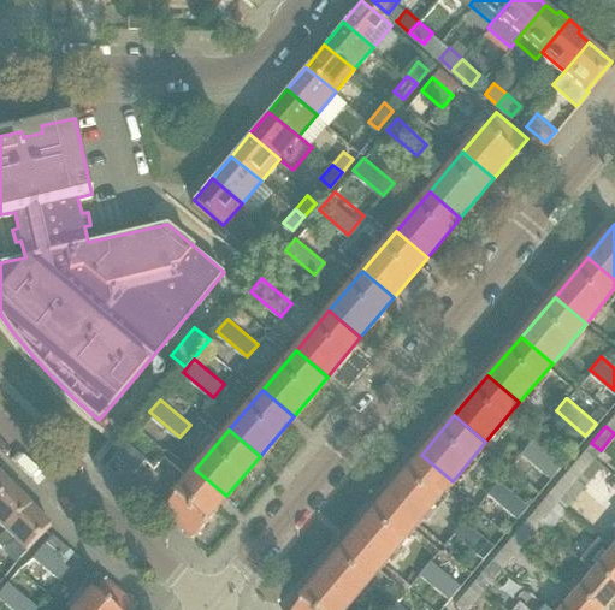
[(521,450),(551,474),(562,461),(532,437),(521,450)]
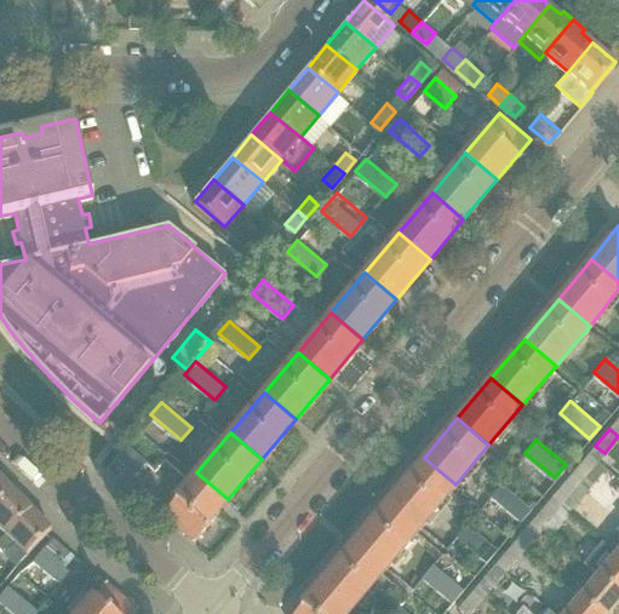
[(126,442),(116,455),(136,472),(147,459),(126,442)]
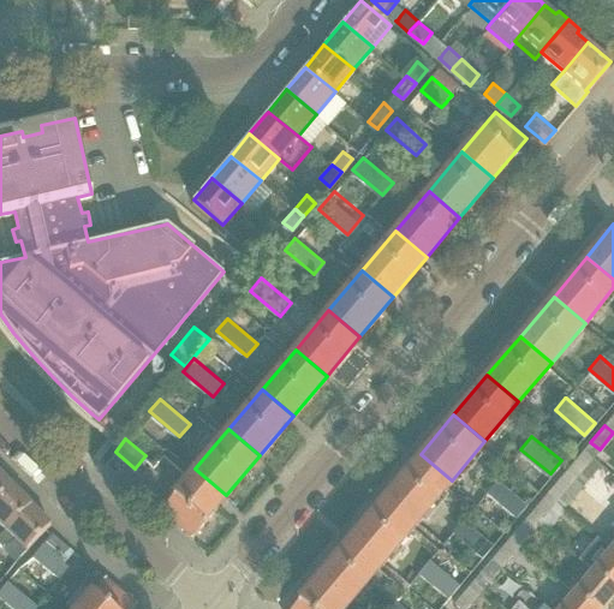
[(585,447),(567,469),(577,477),(595,454),(594,454),(585,447)]
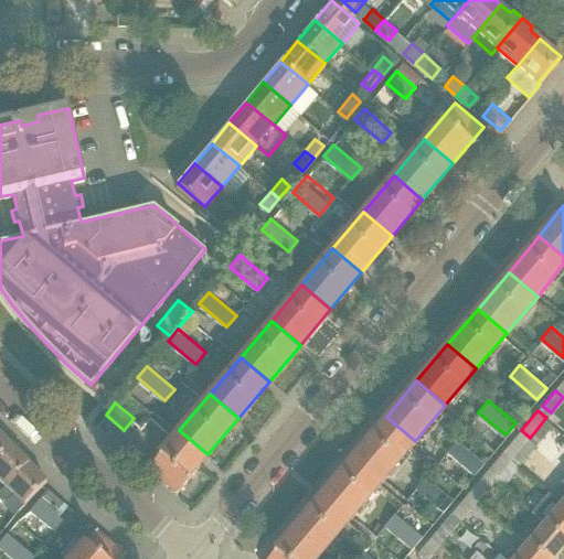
[(386,417),(355,453),(384,477),(415,441),(386,417)]
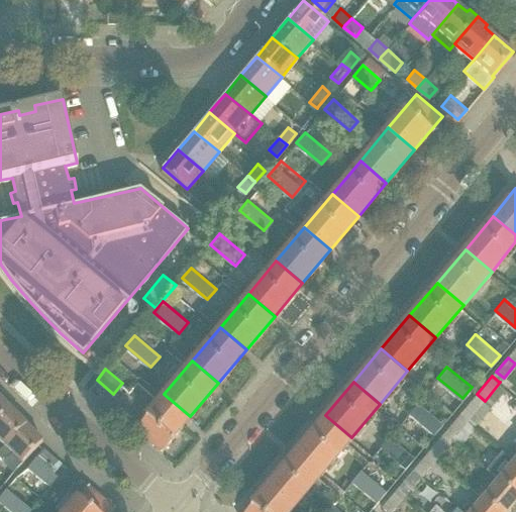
[(190,416),(164,394),(135,427),(162,449),(190,416)]
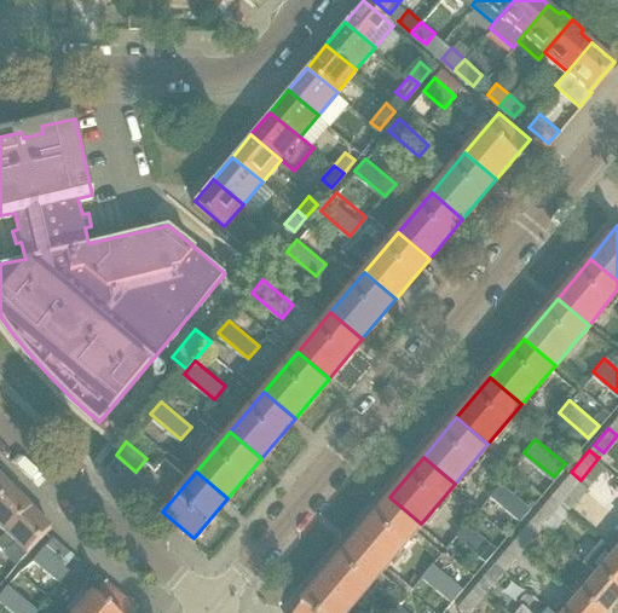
[(571,472),(553,493),(561,502),(581,480),(571,472)]
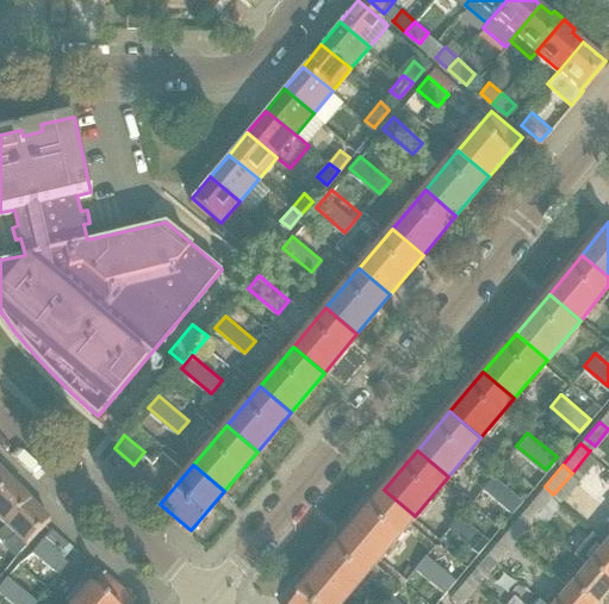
[(0,489),(11,478),(0,467),(0,489)]
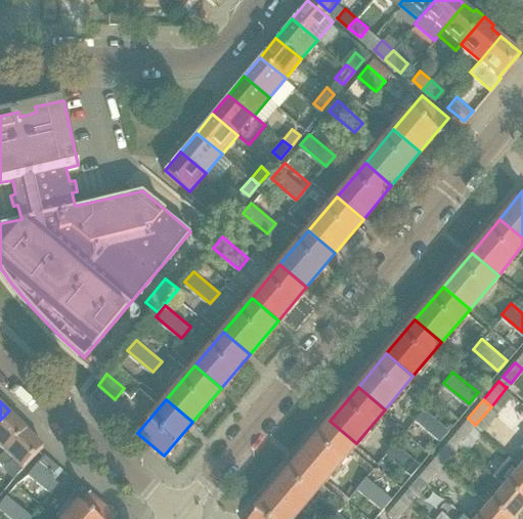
[(415,419),(439,439),(448,428),(424,407),(415,419)]
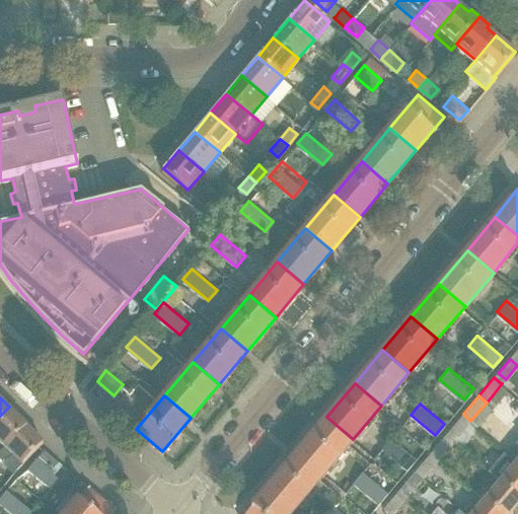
[(0,439),(5,444),(26,423),(9,407),(0,416),(0,439)]
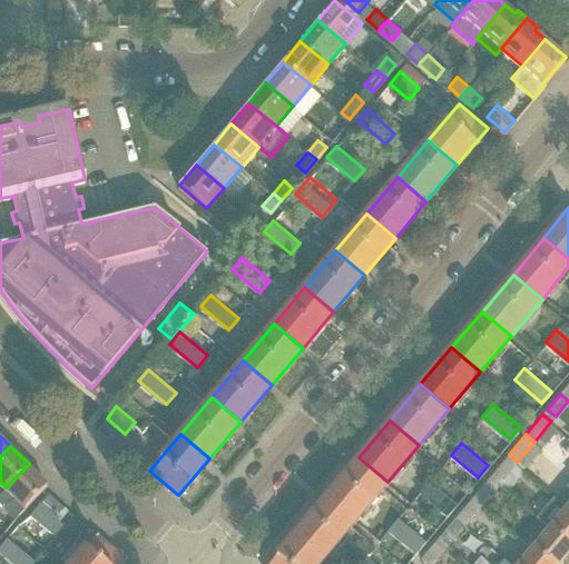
[(509,454),(491,474),(493,476),(500,482),(517,462),(509,454)]
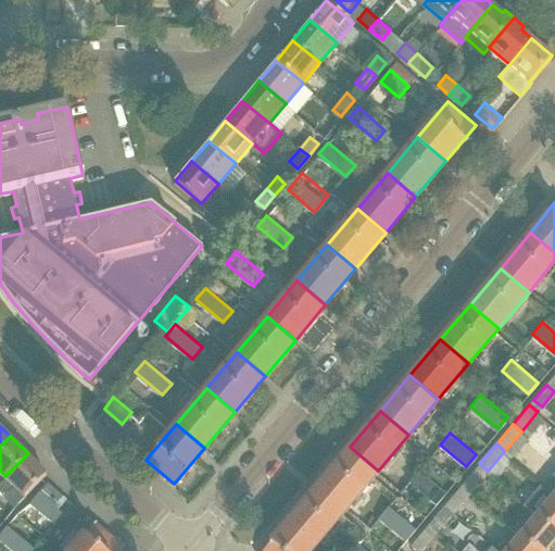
[(350,447),(319,483),(348,506),(378,471),(350,447)]
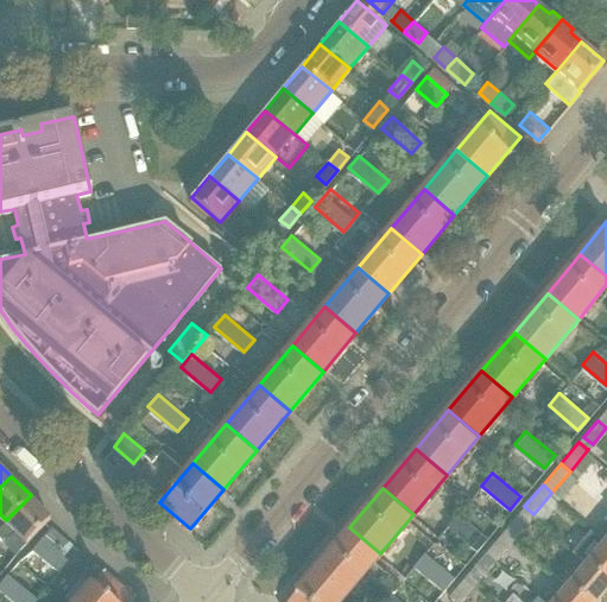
[(31,495),(6,520),(0,526),(0,534),(5,540),(16,530),(26,540),(51,517),(31,495)]
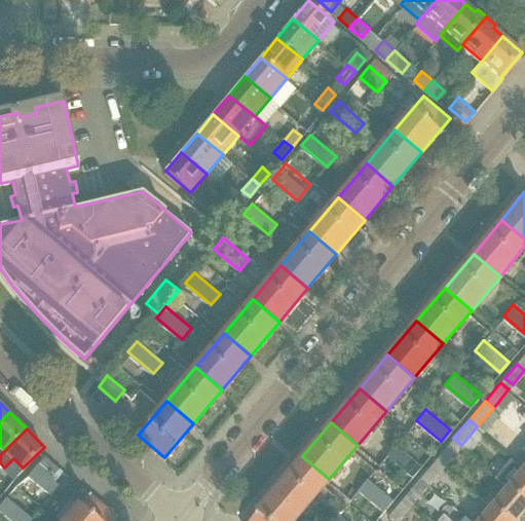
[(453,438),(441,452),(449,459),(461,445),(455,440),(453,438)]
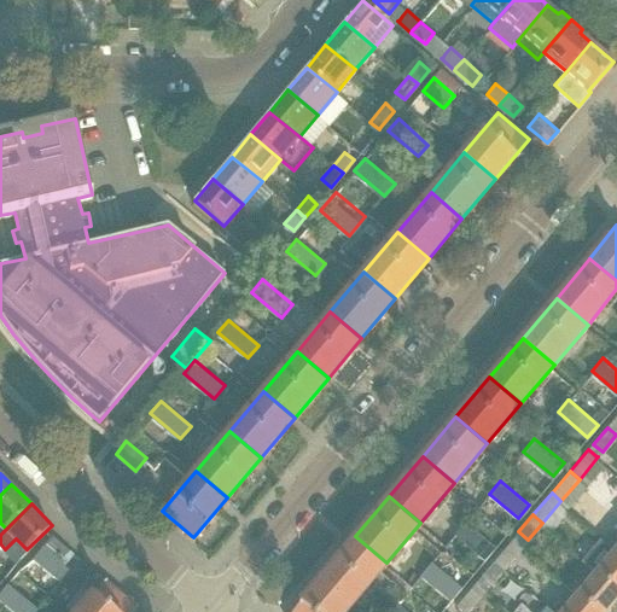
[(466,520),(455,532),(485,558),(487,555),(495,546),(494,545),(466,522),(466,520)]
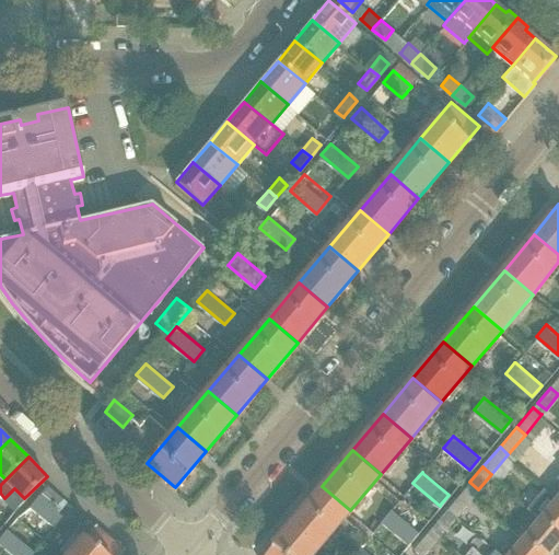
[(558,477),(549,489),(558,497),(558,477)]
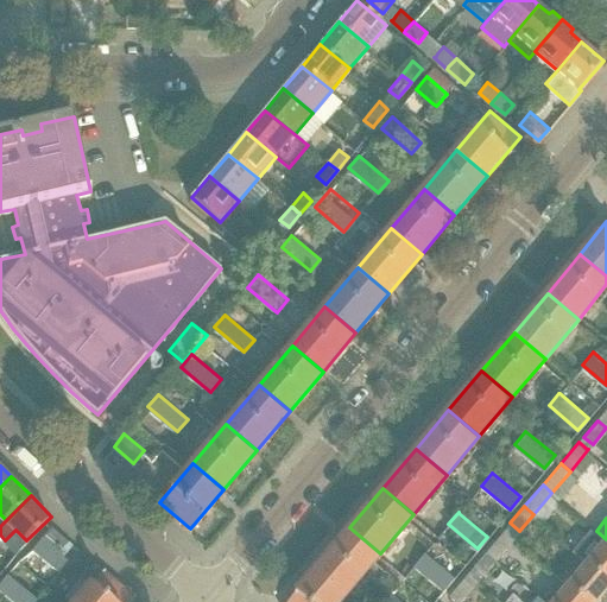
[(349,527),(316,566),(348,593),(380,553),(349,527)]
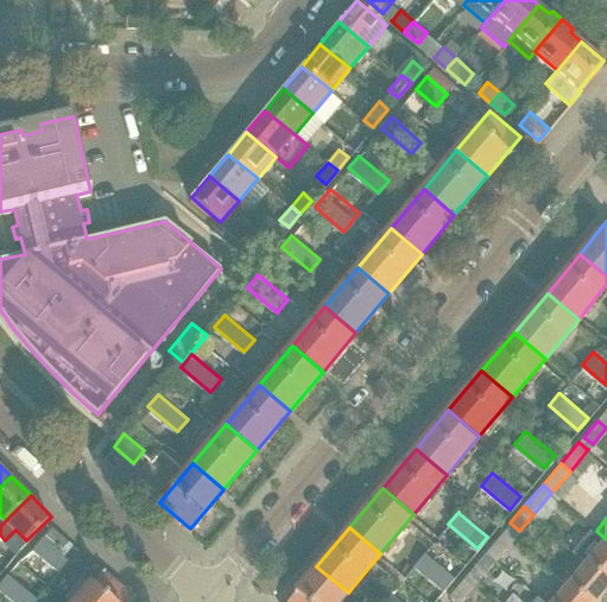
[(590,528),(571,550),(587,562),(588,561),(606,576),(606,539),(605,542),(590,528)]
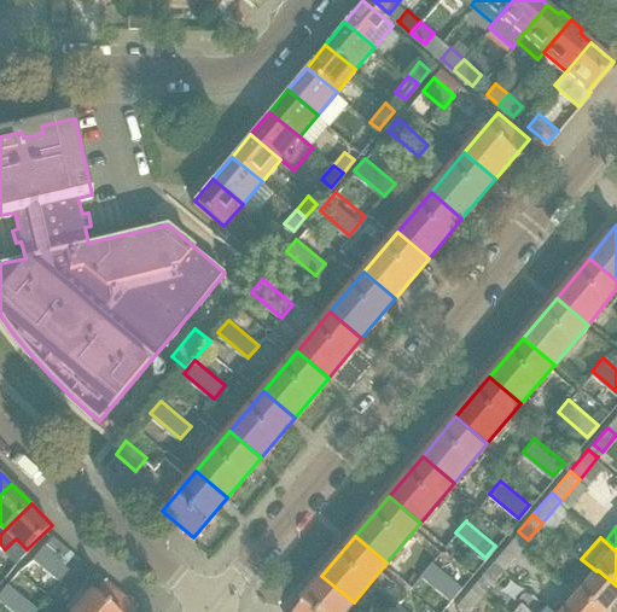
[(510,541),(495,558),(505,566),(519,549),(510,541)]
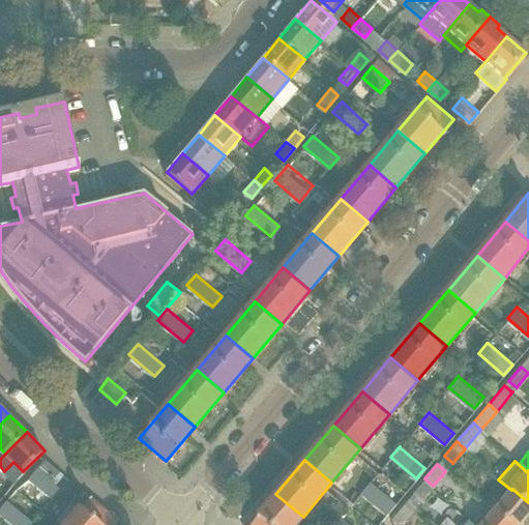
[(28,477),(46,492),(55,482),(37,467),(28,477)]
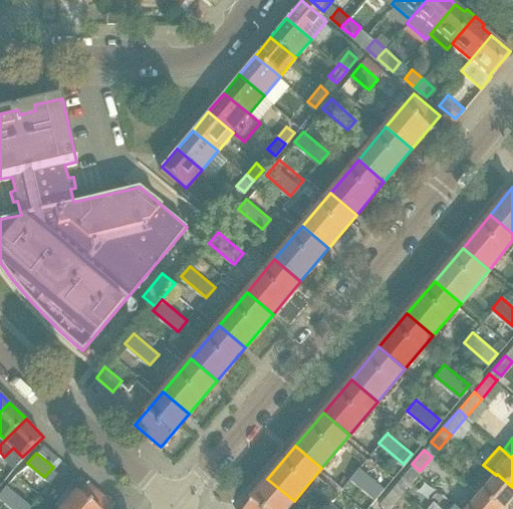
[(412,464),(401,478),(408,485),(420,471),(412,464)]
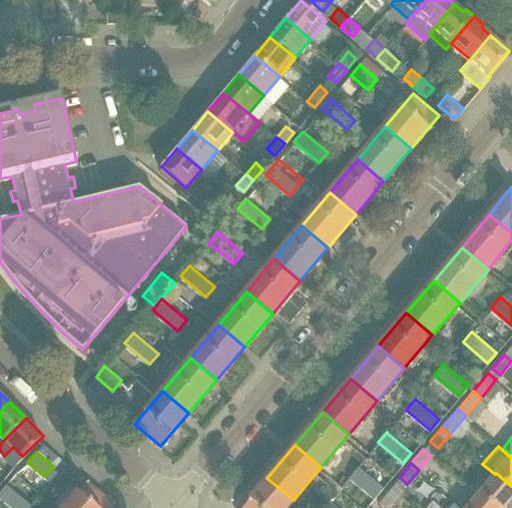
[(359,466),(350,476),(351,477),(374,497),(383,486),(382,486),(359,466)]
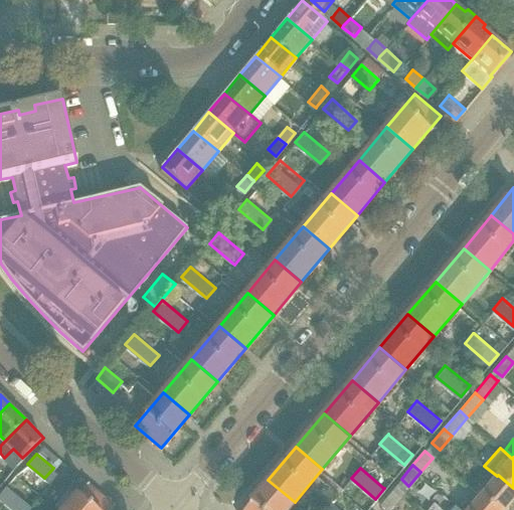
[(77,495),(63,509),(109,509),(115,504),(88,482),(80,476),(79,475),(68,488),(69,489),(71,490),(77,495)]
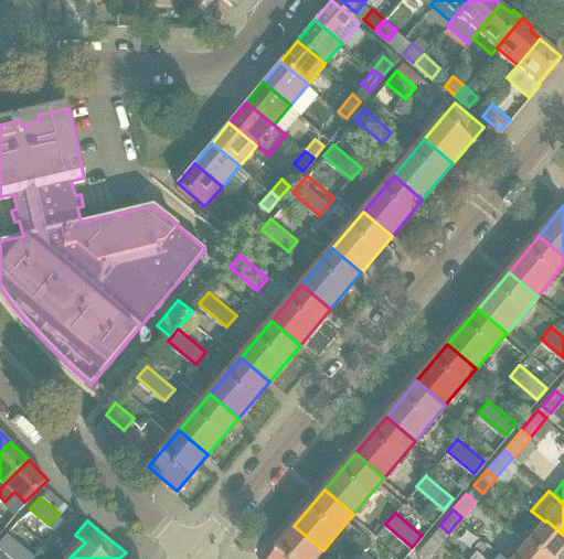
[(563,535),(546,520),(530,540),(551,558),(553,558),(563,546),(563,535)]
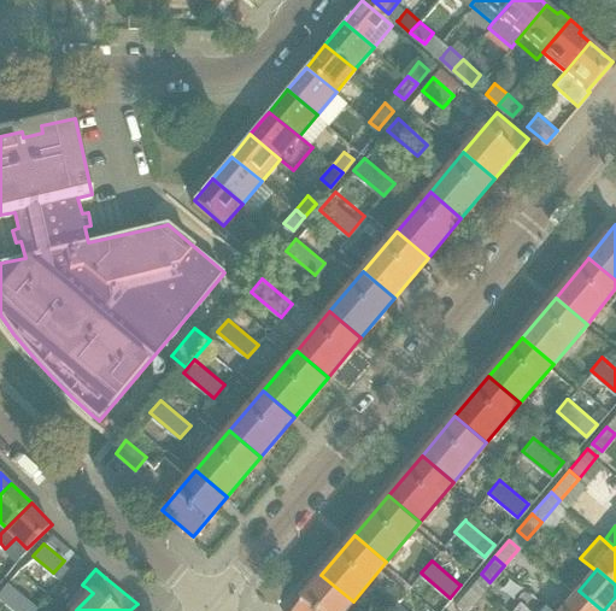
[(321,575),(291,610),(344,610),(353,601),(321,575)]
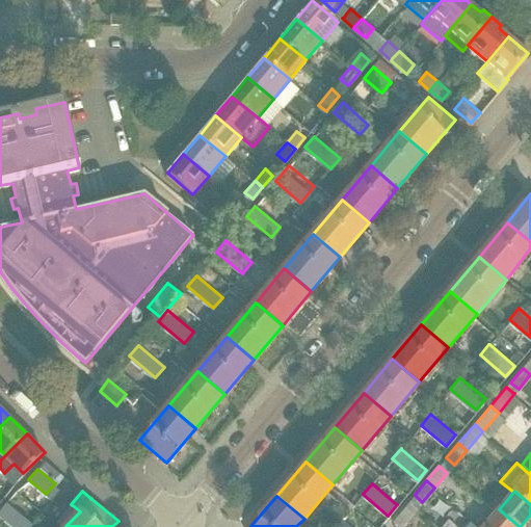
[(410,499),(394,520),(402,526),(405,523),(406,522),(419,506),(410,499)]
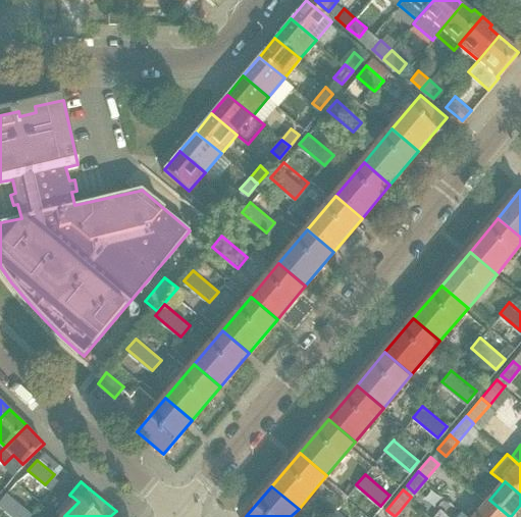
[(6,493),(0,500),(0,505),(14,516),(29,516),(32,513),(6,493)]
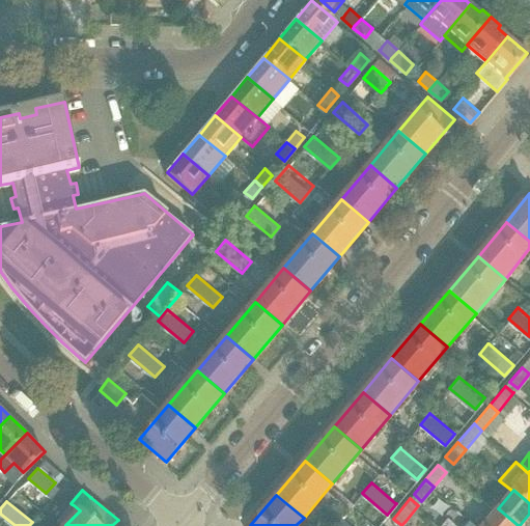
[(485,523),(482,525),(518,525),(498,508),(487,520),(485,523)]
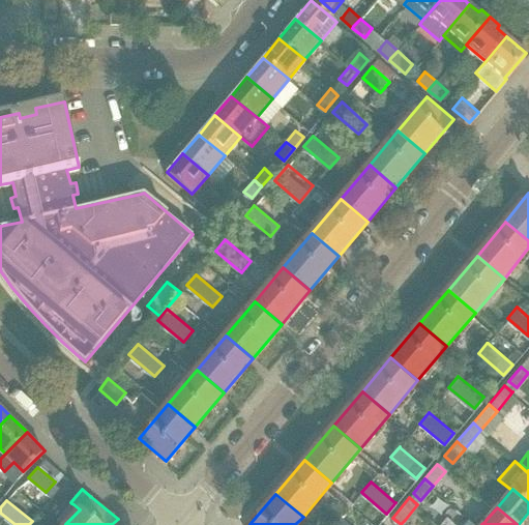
[(332,524),(352,524),(341,516),(332,524)]
